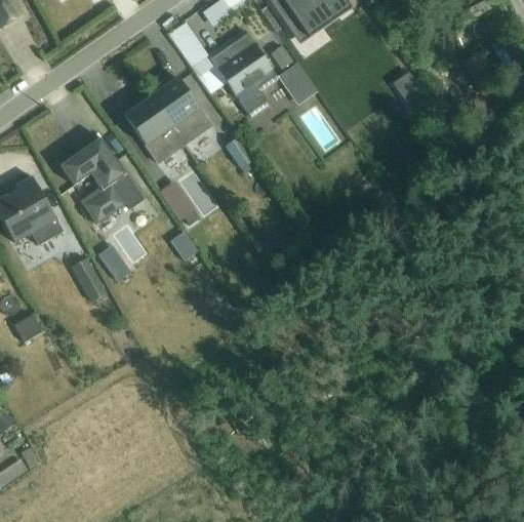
[(0,0),(0,27),(0,28),(22,16),(13,0),(0,0)]
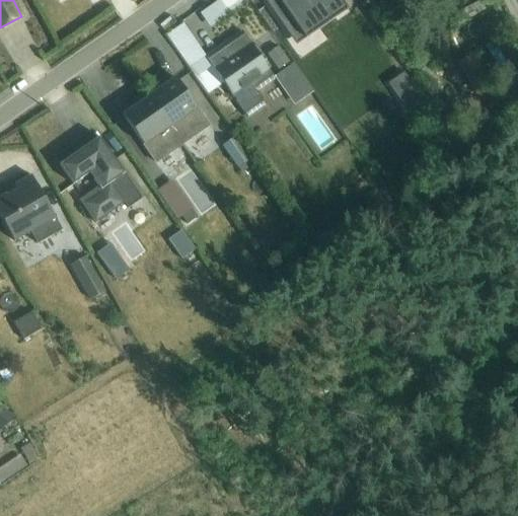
[(216,0),(200,11),(211,26),(248,0),(216,0)]
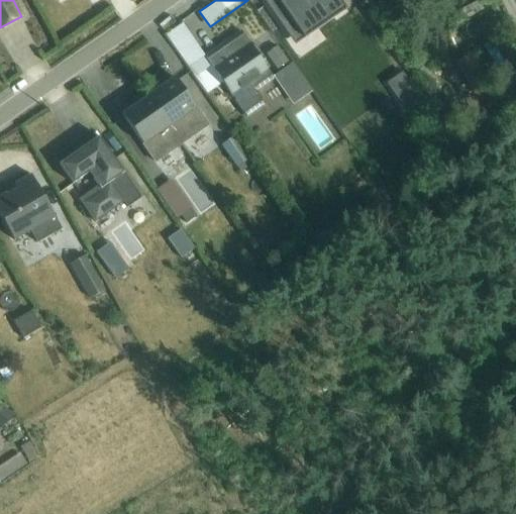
[(304,0),(285,14),(304,42),(345,16),(333,0),(304,0)]
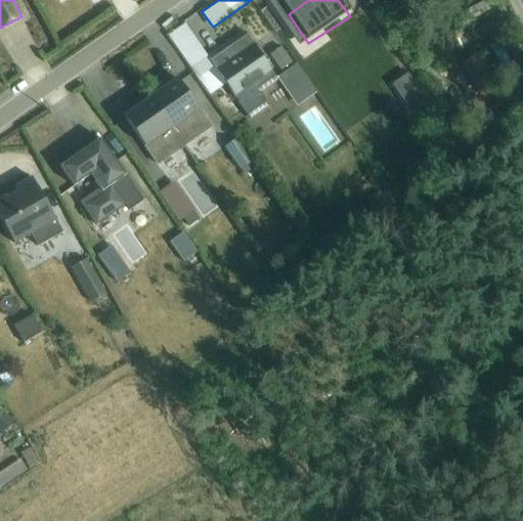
[(278,78),(276,76),(266,60),(269,58),(259,44),(256,46),(244,30),(208,54),(185,22),(167,34),(201,81),(217,70),(251,117),(269,104),(260,91),(278,78)]
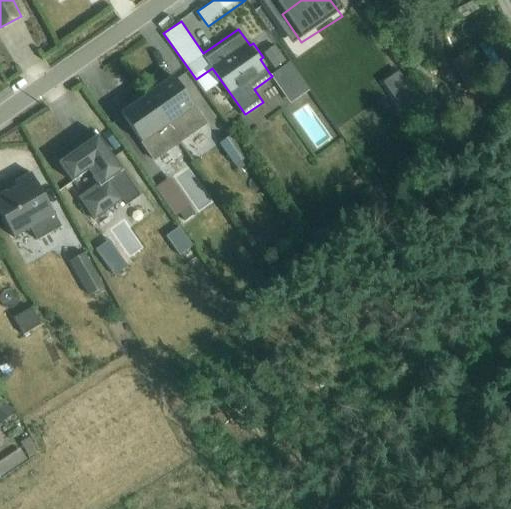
[(276,44),(264,52),(274,68),(287,60),(276,44)]
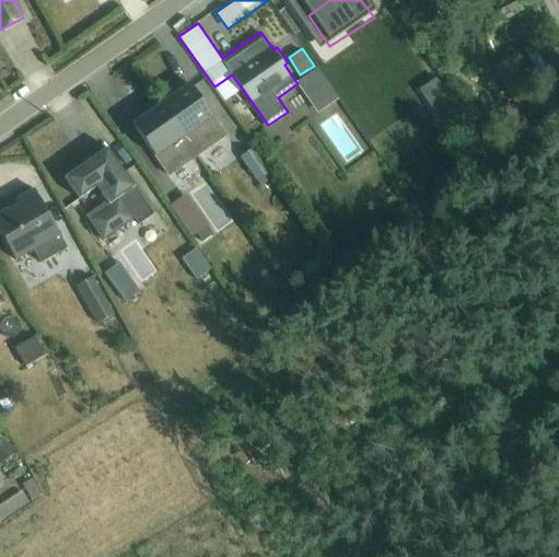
[(514,57),(497,66),(511,93),(512,92),(517,103),(532,95),(526,84),(514,57)]
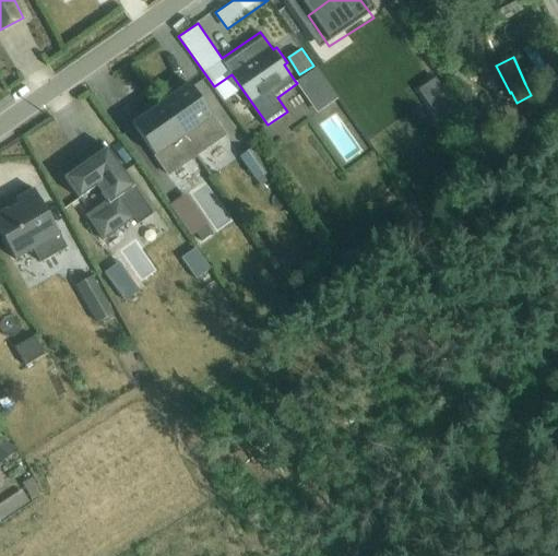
[(295,81),(297,83),(317,113),(339,97),(317,66),(295,81)]
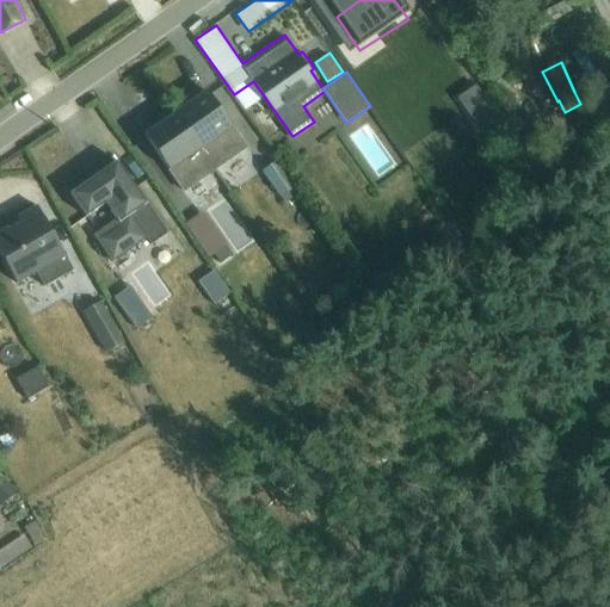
[(176,112),(215,169),(247,147),(208,91),(176,112)]
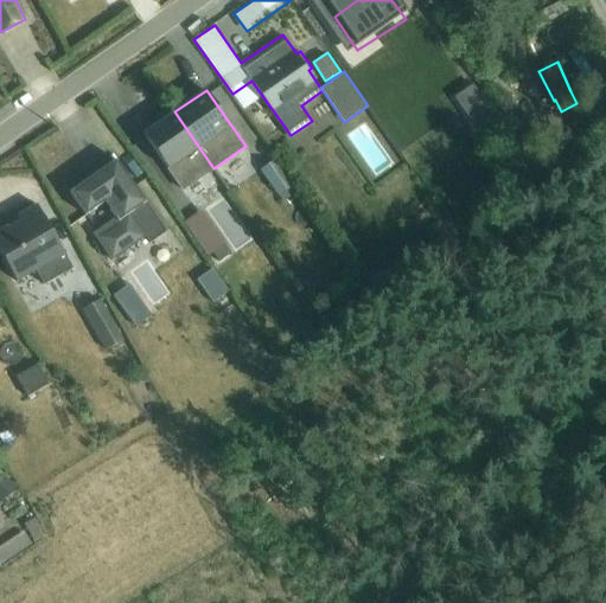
[(184,190),(214,168),(174,111),(144,134),(184,190)]
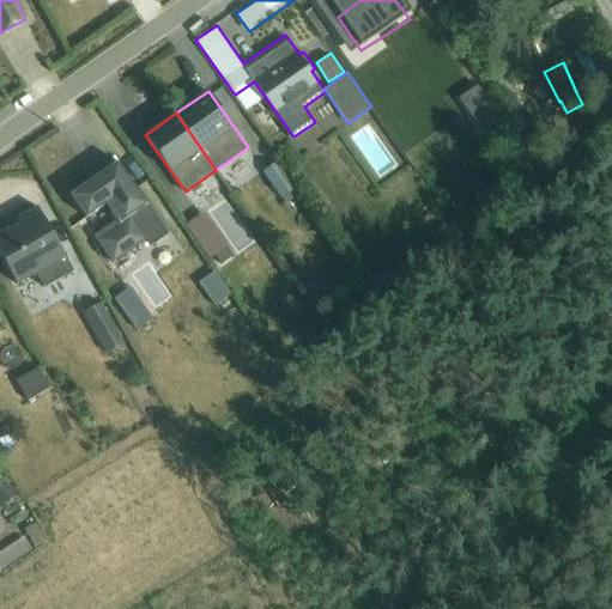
[(117,218),(95,235),(114,261),(146,237),(151,244),(168,232),(117,160),(115,162),(113,158),(86,176),(89,180),(71,193),(86,215),(105,202),(117,218)]
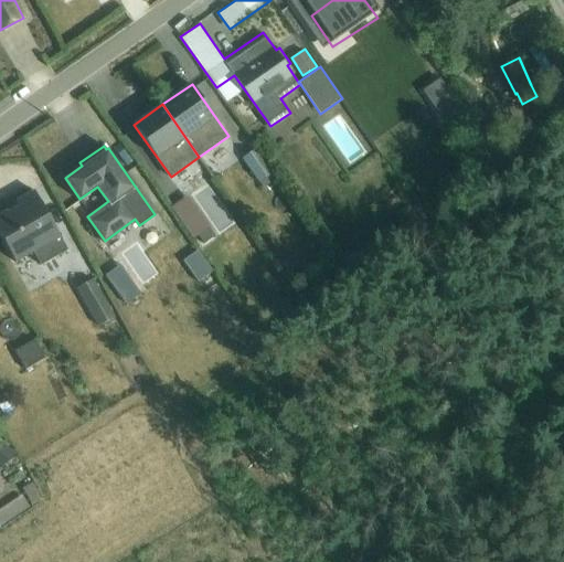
[(256,148),(242,158),(259,182),(274,172),(256,148)]
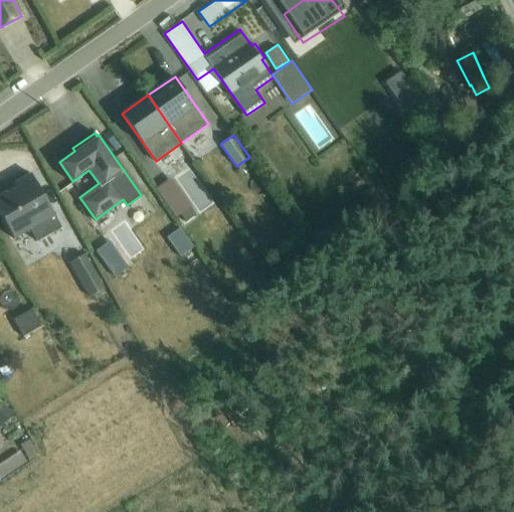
[(31,229),(38,240),(61,227),(31,173),(15,182),(18,187),(7,193),(7,192),(0,195),(0,212),(15,238),(31,229)]
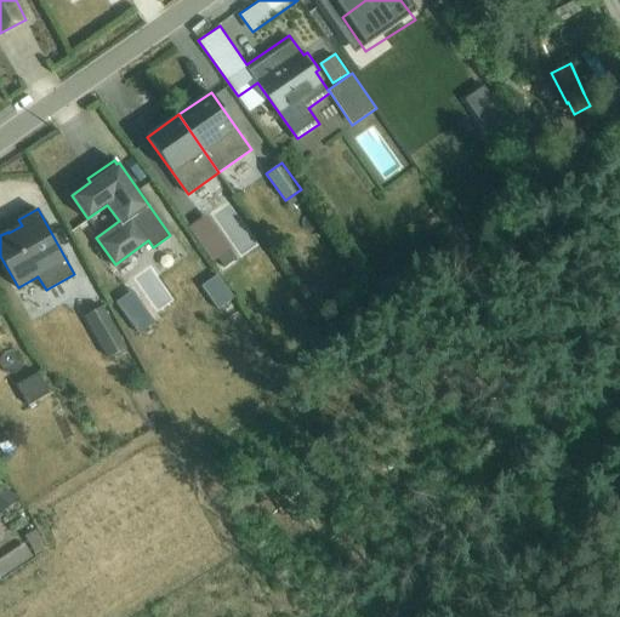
[(206,213),(188,226),(221,272),(238,260),(206,213)]
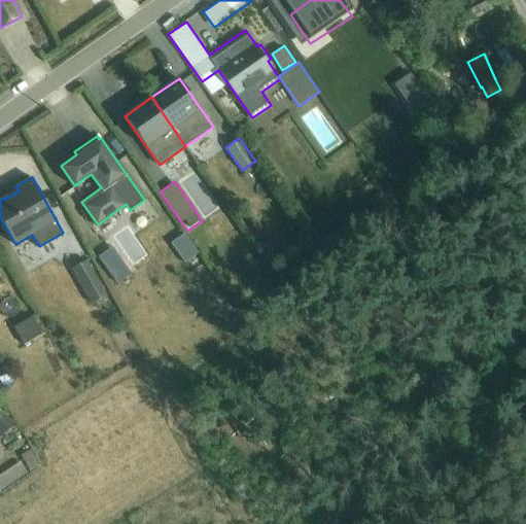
[(176,245),(186,258),(198,250),(188,237),(176,245)]
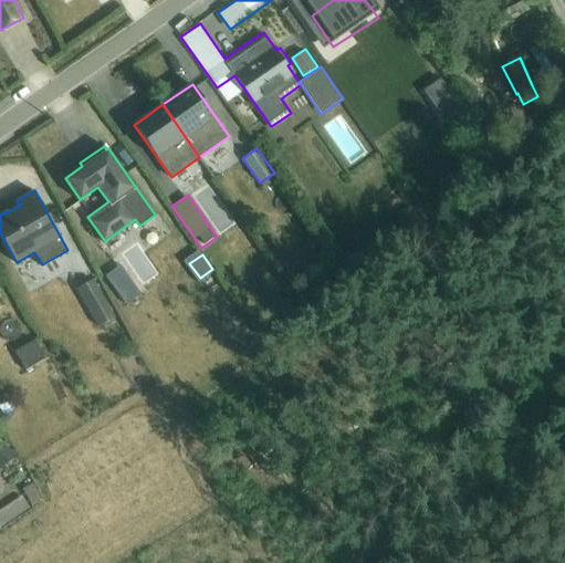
[(77,288),(98,325),(115,316),(94,278),(77,288)]
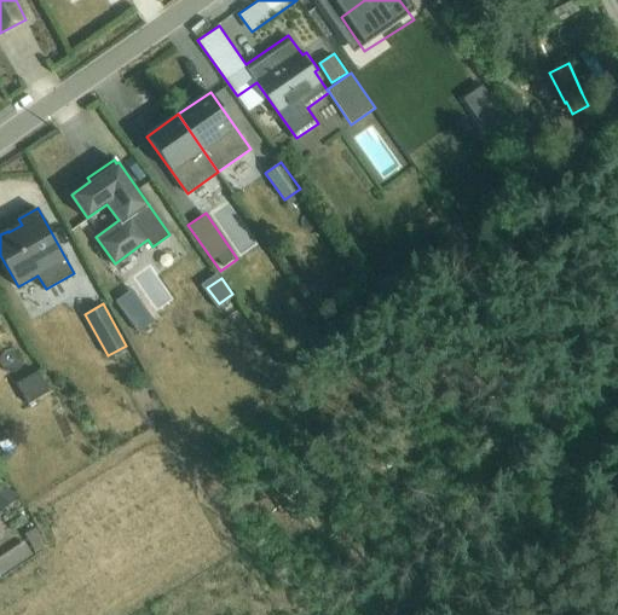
[(38,370),(17,382),(29,402),(50,390),(38,370)]
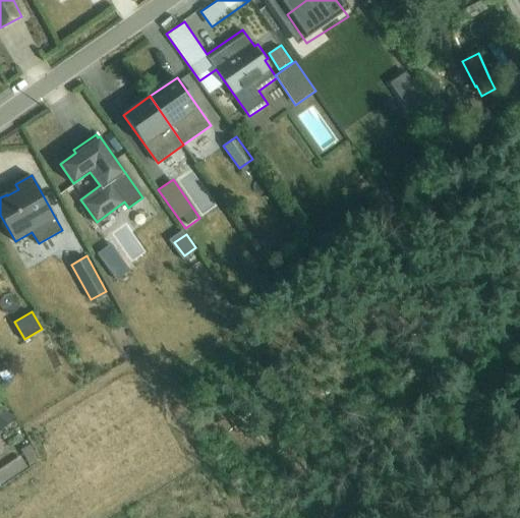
[(5,407),(0,410),(0,430),(14,421),(5,407)]
